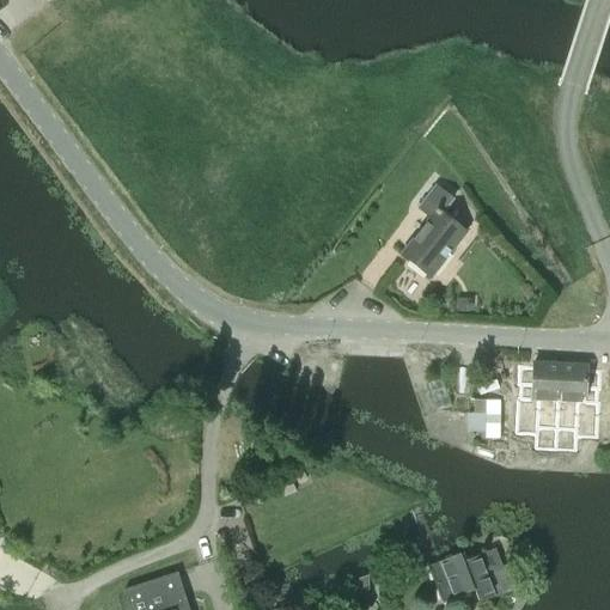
[(465,231),(452,221),(443,214),(453,201),(435,187),(419,208),(432,219),(403,258),(431,279),(465,231)]
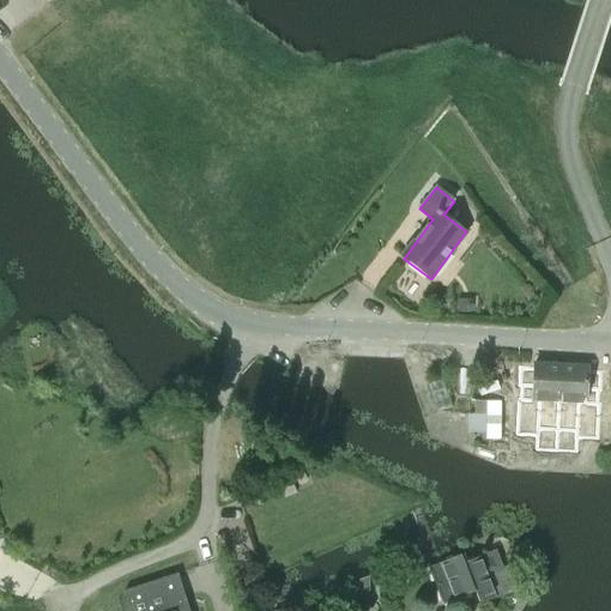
[(459,297),(459,309),(473,309),(473,297),(459,297)]
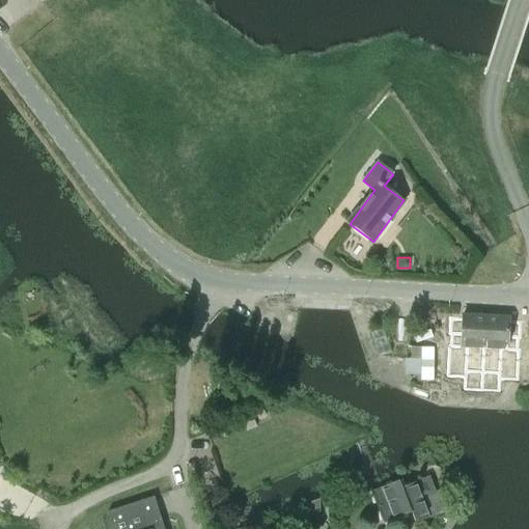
[(483,394),(486,313),(464,312),(462,344),(468,345),(467,367),(483,368),(482,394),(483,394)]
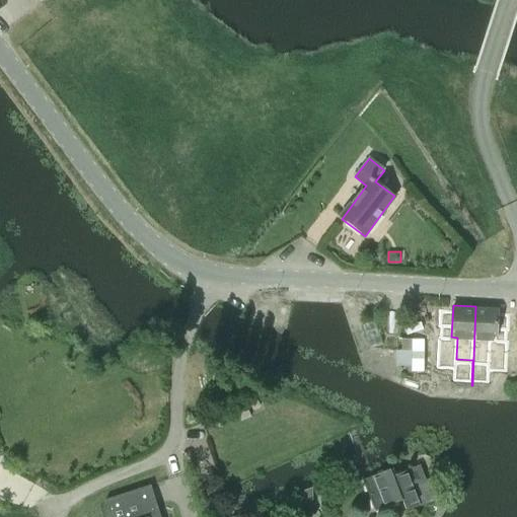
[(475,306),(472,385),(488,386),(490,356),(504,357),(504,340),(496,340),(498,307),(475,306)]
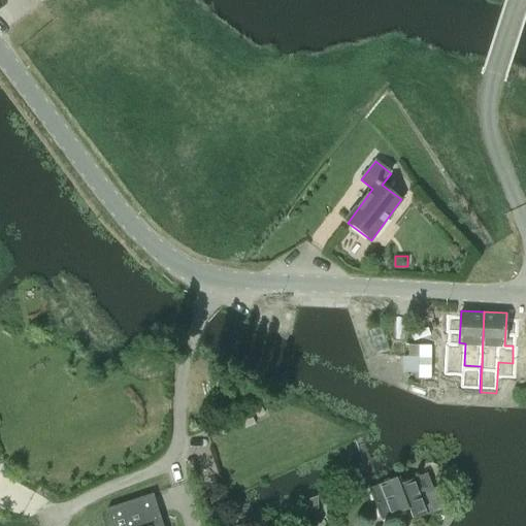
[(420,371),(420,376),(432,376),(432,343),(407,342),(407,355),(403,355),(403,371),(420,371)]
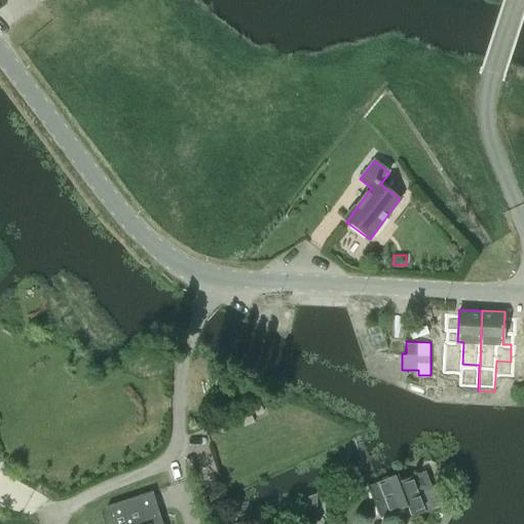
[(257,413),(265,410),(261,403),(254,407),(257,413)]
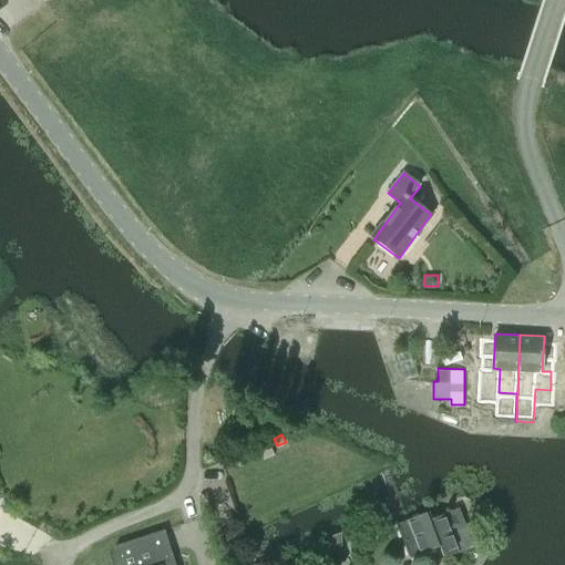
[(430,512),(410,520),(398,524),(410,556),(422,552),(442,544),(447,556),(480,543),(472,521),(452,528),(447,513),(432,519),(430,512)]
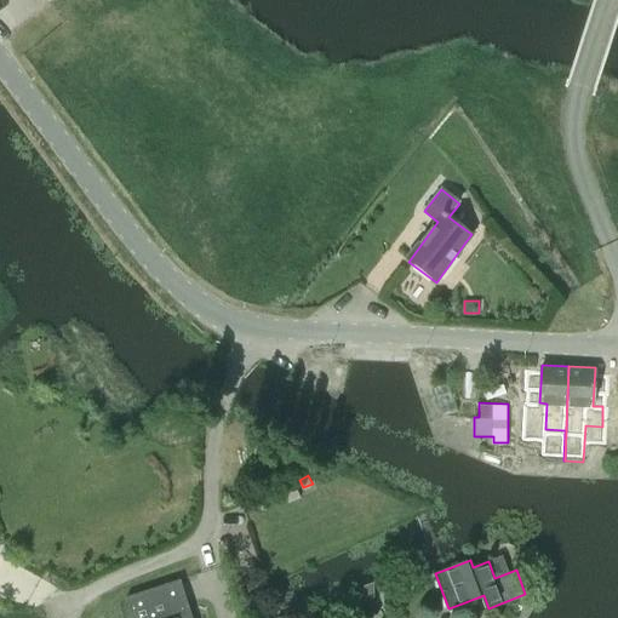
[(133,617),(193,617),(181,578),(127,595),(133,617)]
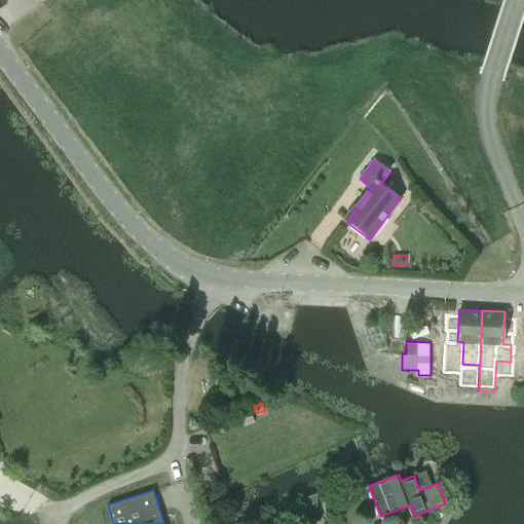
[(317,511),(317,492),(303,497),(302,511),(317,511)]
